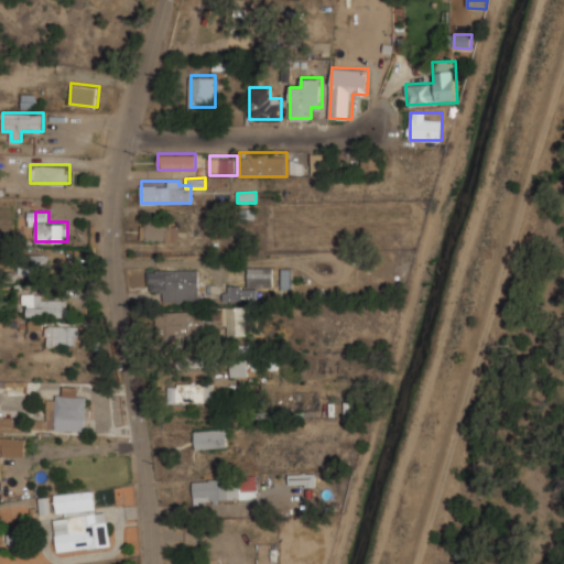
[(141,218),(141,240),(179,240),(179,228),(171,228),(171,218),(141,218)]
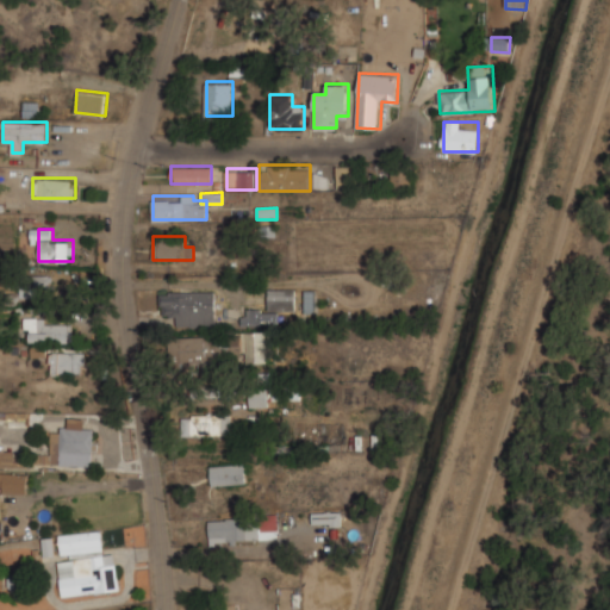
[(50,297),(50,272),(22,272),(22,297),(50,297)]
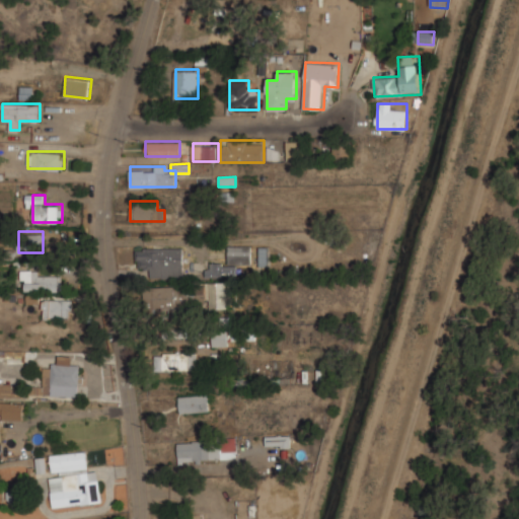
[(228,262),(251,262),(251,244),(228,244),(228,262)]
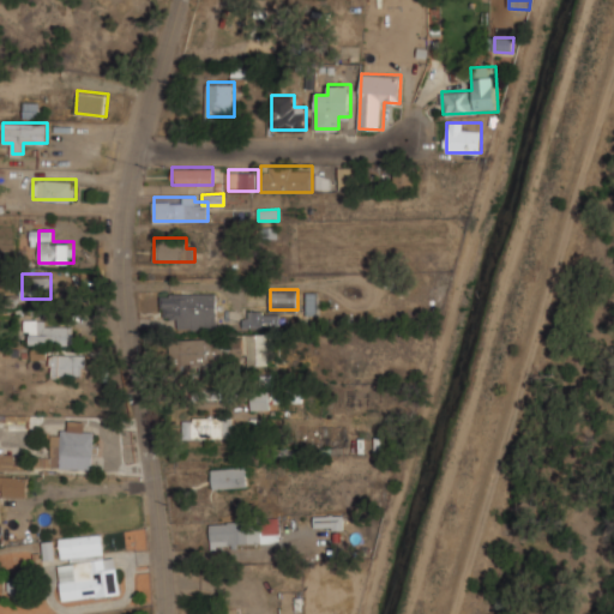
[(216,327),(216,292),(161,292),(161,317),(175,317),(175,327),(216,327)]
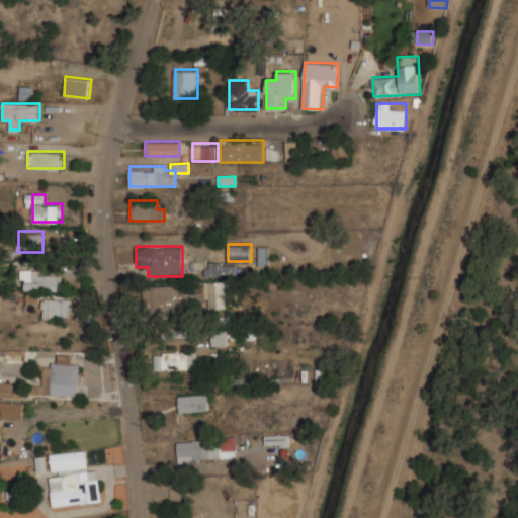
[(224,275),(224,261),(206,261),(206,275),(224,275)]
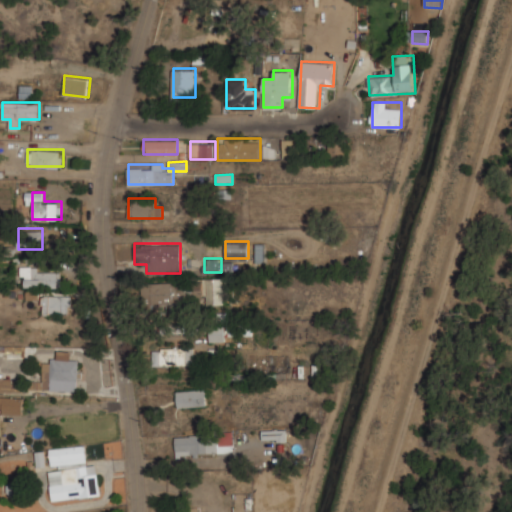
[(61,265),(21,265),(21,286),(61,286),(61,265)]
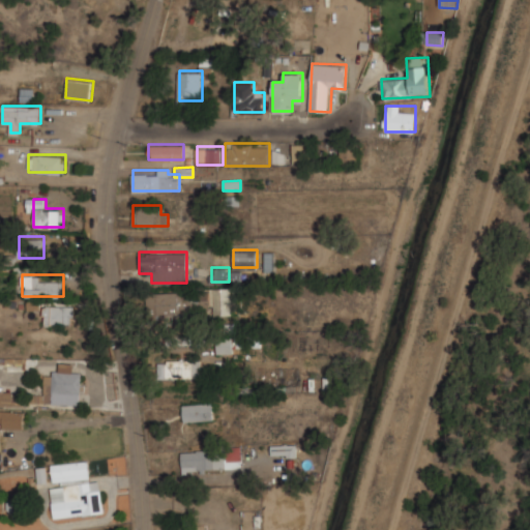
[(232,314),(232,287),(210,287),(210,304),(213,304),(213,314),(232,314)]
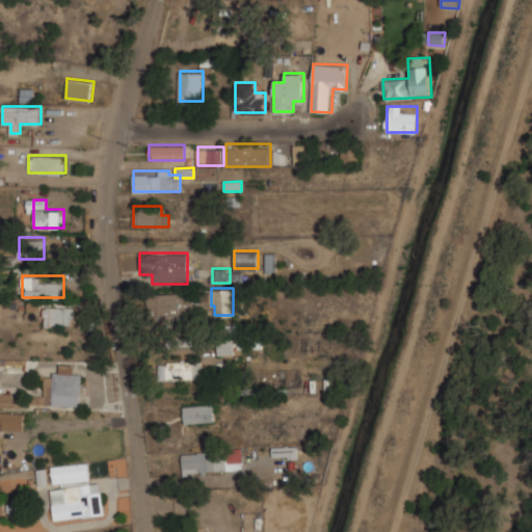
[(149,293),(149,322),(181,322),(181,312),(192,312),(192,292),(149,293)]
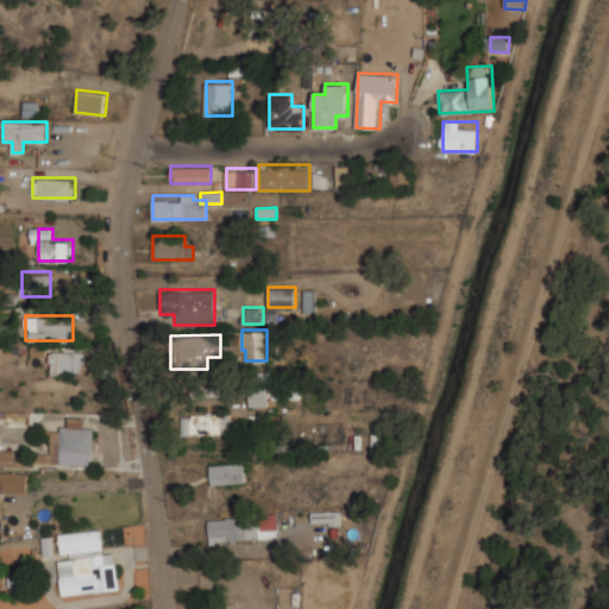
[(50,349),(50,372),(86,372),(86,349),(50,349)]
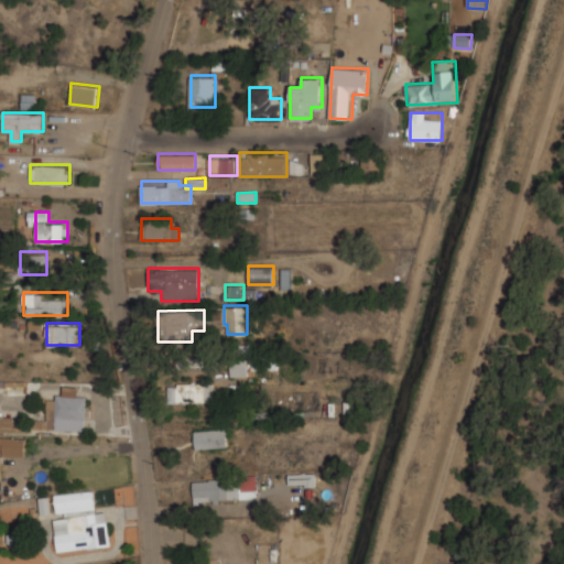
[(230,376),(258,376),(258,356),(230,356),(230,376)]
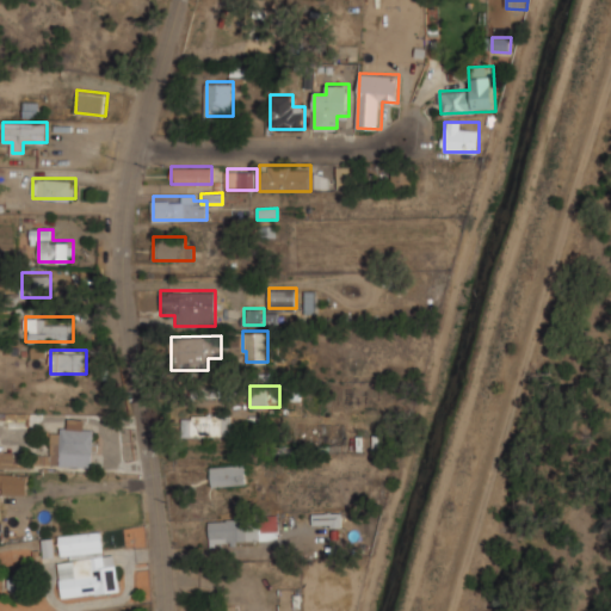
[(230,413),(184,413),(184,436),(230,436),(230,413)]
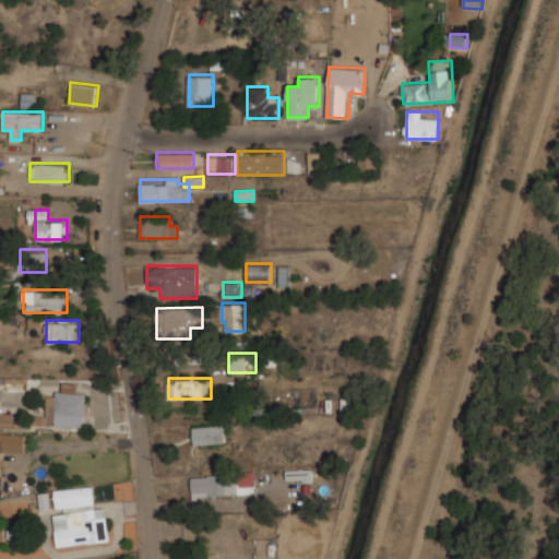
[(76,382),(59,382),(59,394),(47,393),(46,416),(34,415),(34,424),(85,426),(86,392),(76,392),(76,382)]
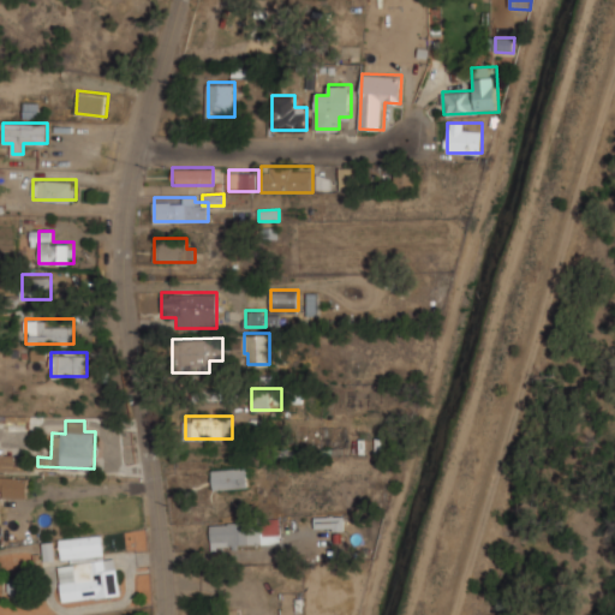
[(0,470),(16,470),(16,452),(0,452),(0,470)]
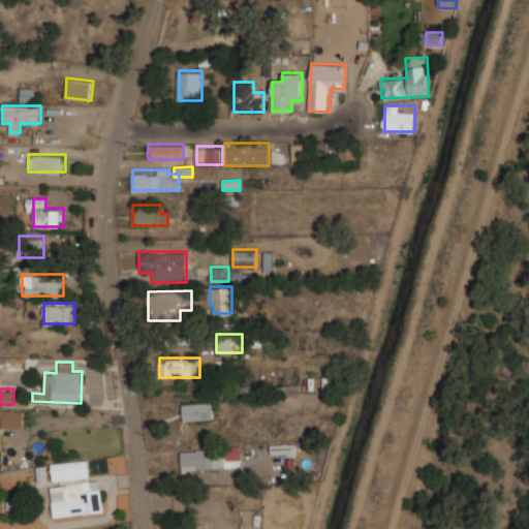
[(183,421),(214,417),(212,400),(182,403),(183,421)]
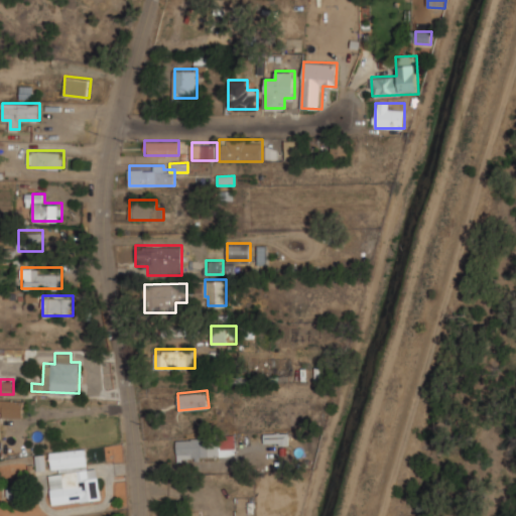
[(1,417),(23,417),(23,399),(0,399),(0,408),(1,408),(1,417)]
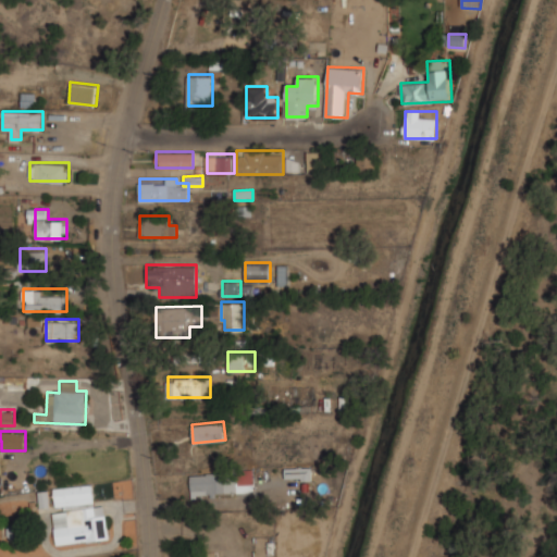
[(254,470),(190,472),(192,495),(255,492),(254,470)]
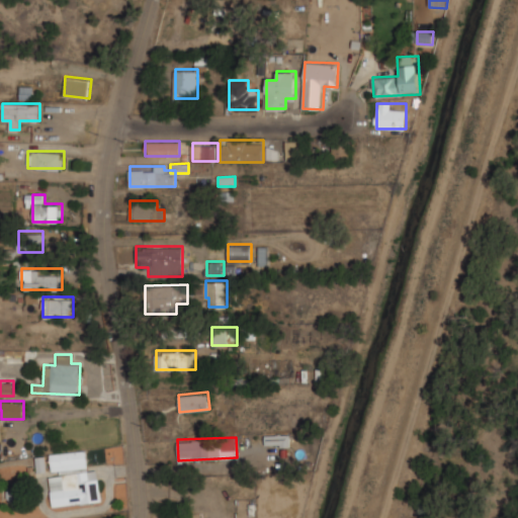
[(100,468),(89,469),(87,449),(50,452),(52,473),(50,473),(53,506),(103,501),(100,468)]
